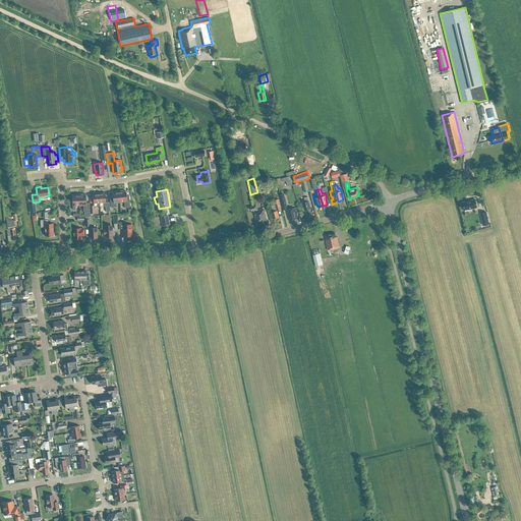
[(116,203),(120,203),(118,190),(114,191),(112,192),(113,197),(109,198),(110,208),(116,207),(116,204),(116,203)]
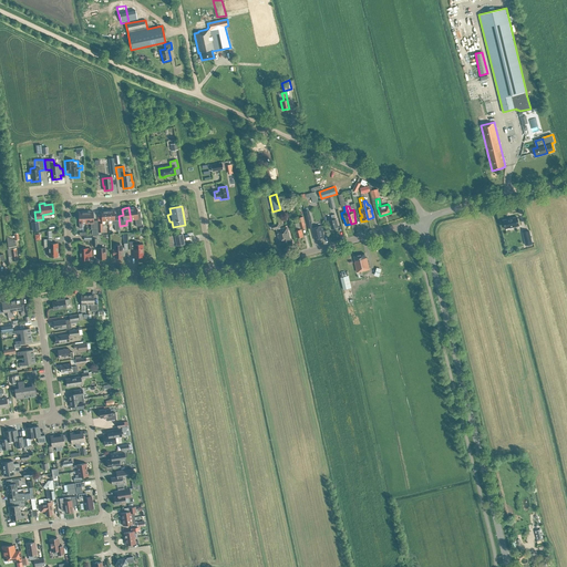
[(129,207),(131,220),(134,219),(135,220),(135,226),(142,226),(140,212),(136,212),(136,207),(133,207),(129,207)]
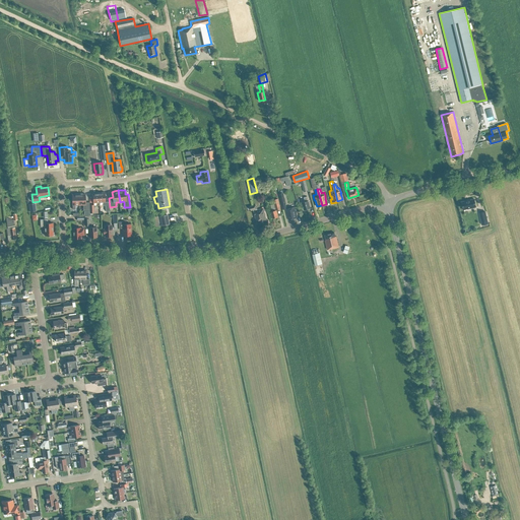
[(99,193),(100,202),(103,202),(103,205),(105,205),(106,211),(110,210),(109,202),(105,202),(105,192),(99,193)]
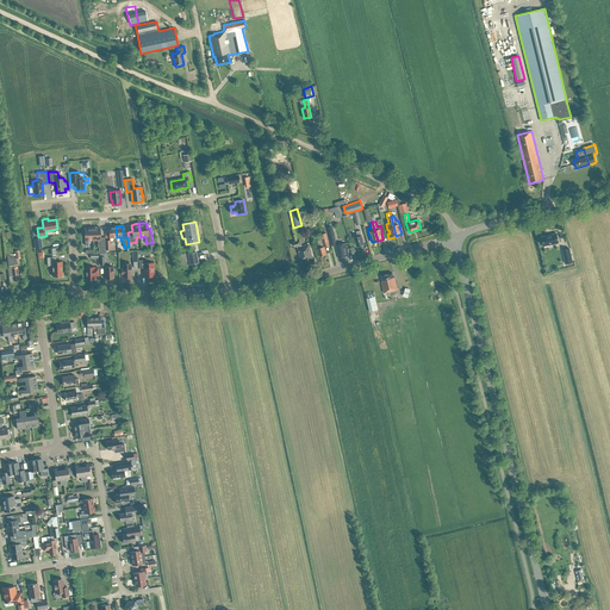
[(92,226),(93,241),(97,241),(98,241),(98,247),(105,247),(105,237),(100,237),(100,228),(97,228),(97,226),(92,226)]
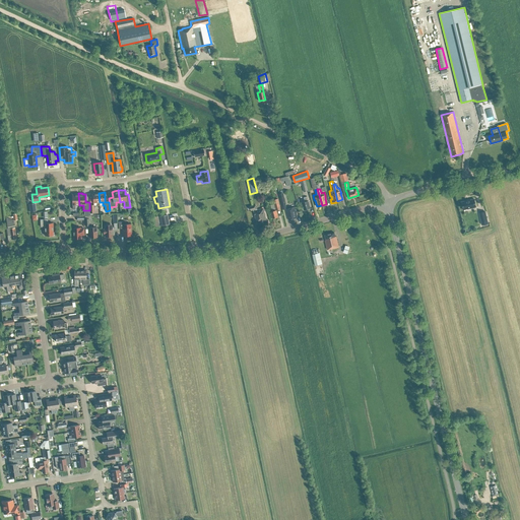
[(310,208),(308,200),(307,196),(304,197),(305,201),(302,202),(303,205),(304,210),(310,208)]
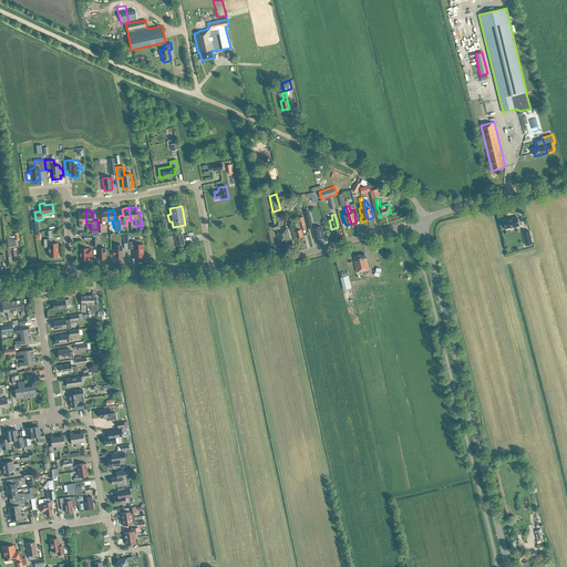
[(303,236),(301,229),(306,228),(303,216),(298,217),(300,223),(296,224),(297,230),(295,230),(296,234),(297,234),(297,238),(303,236)]
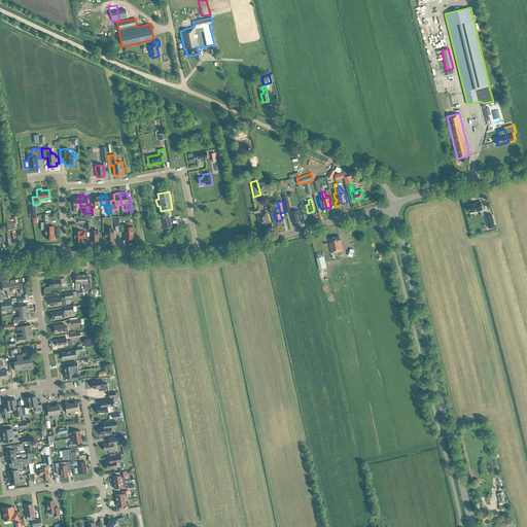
[(469,213),(483,210),(481,201),(467,204),(469,213)]
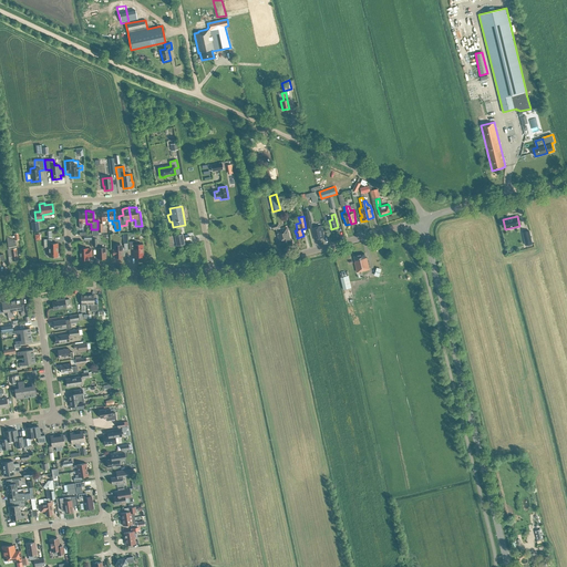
[(315,239),(325,237),(321,226),(311,228),(315,239)]
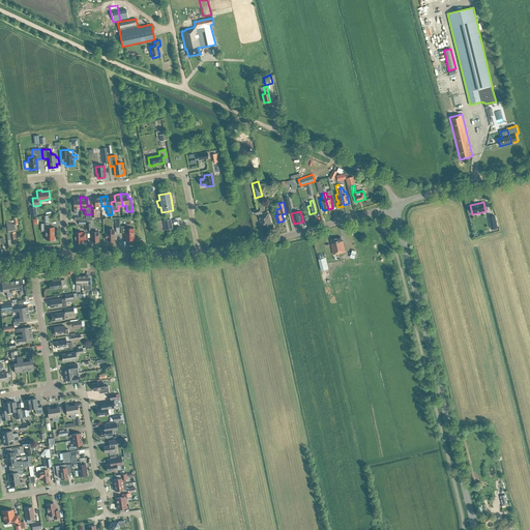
[(271,224),(268,212),(264,213),(259,215),(261,225),(264,224),(264,226),(271,224)]
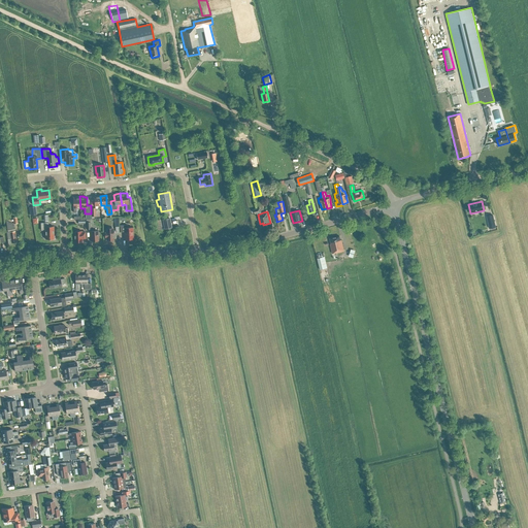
[(495,229),(495,227),(496,227),(493,215),(486,216),(489,228),(490,228),(490,230),(495,229)]
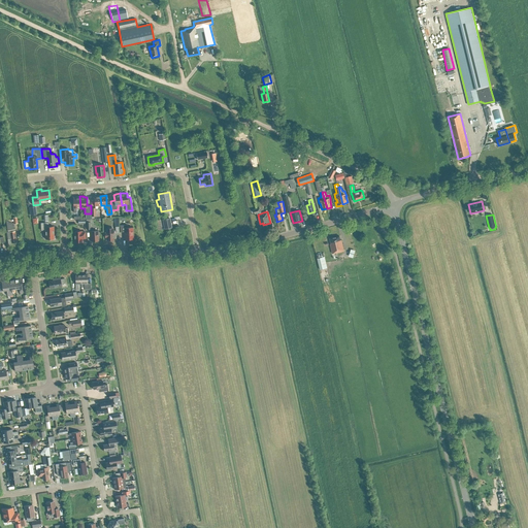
[(10,243),(11,243),(17,242),(14,232),(13,224),(6,220),(8,232),(7,232),(8,239),(7,239),(8,243),(9,244),(10,243)]
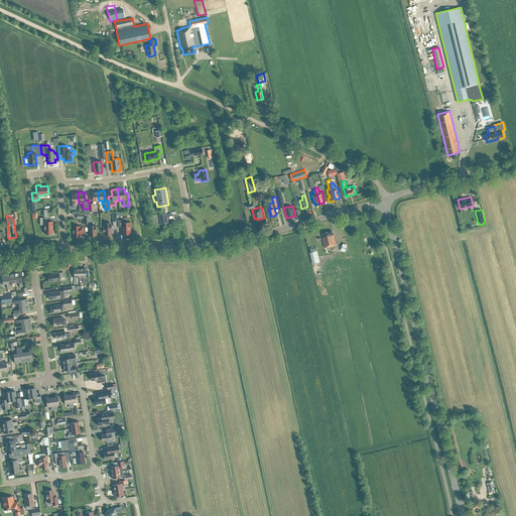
[(53,230),(52,230),(52,221),(47,221),(47,218),(39,218),(40,225),(44,225),(44,234),(49,233),(49,235),(53,234),(53,230)]
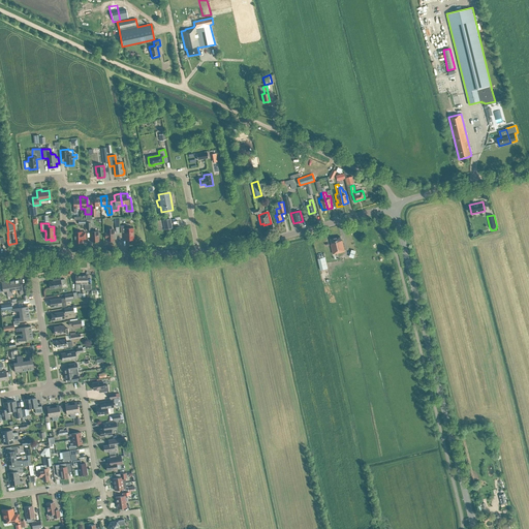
[(127,227),(127,225),(120,225),(121,232),(125,232),(125,240),(133,240),(132,227),(127,227)]
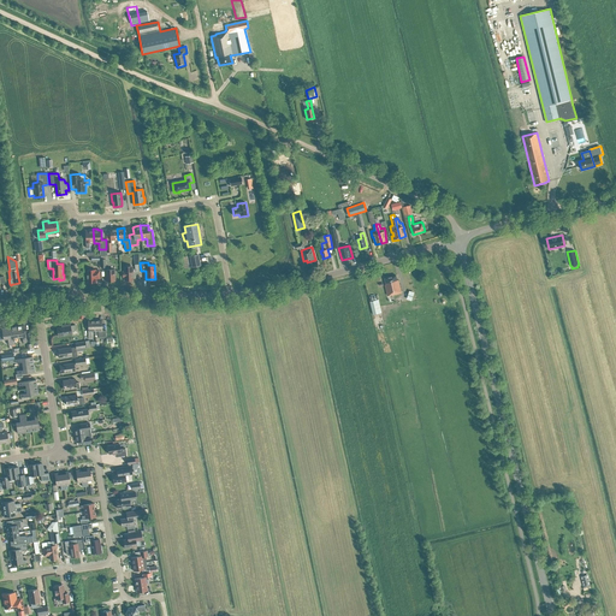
[(138,272),(138,264),(137,264),(135,264),(135,268),(132,268),(132,267),(124,267),(124,272),(123,272),(123,277),(124,277),(124,280),(132,280),(132,273),(138,272)]
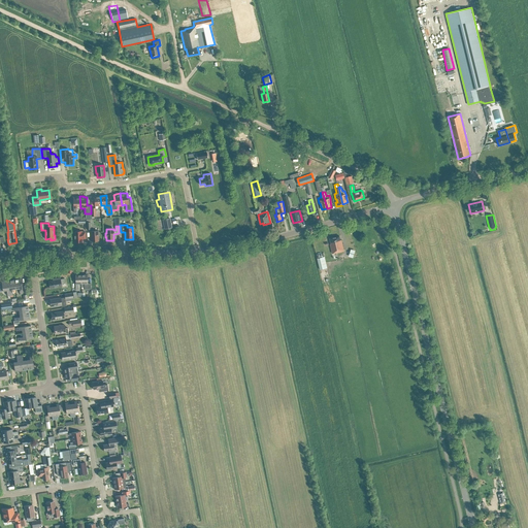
[(81,232),(81,231),(74,231),(74,237),(73,237),(73,241),(81,241),(81,238),(86,238),(85,232),(81,232)]
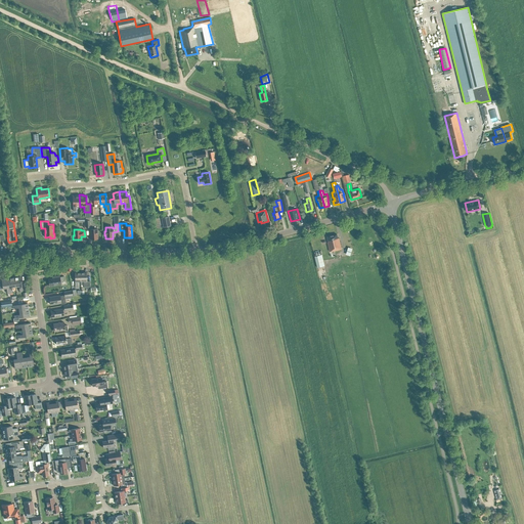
[(328,243),(330,252),(342,249),(339,237),(338,238),(337,233),(326,236),(329,242),(328,243)]
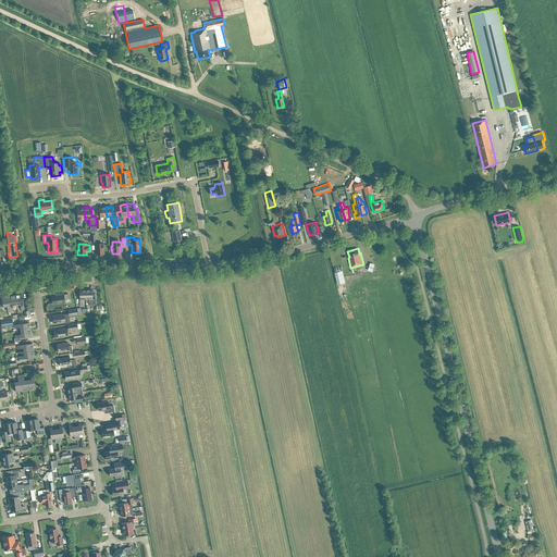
[(344,282),(342,271),(335,272),(337,284),(344,282)]
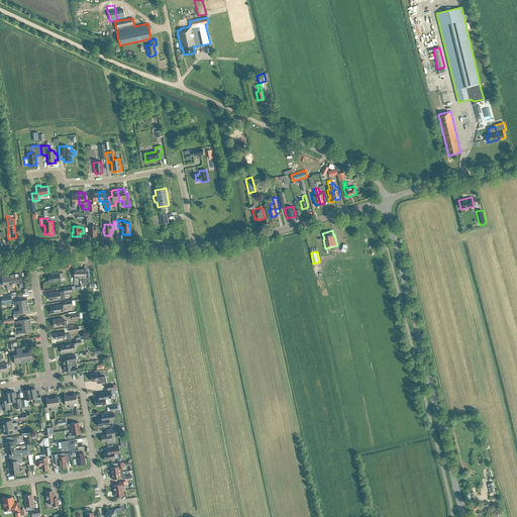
[(79,269),(79,278),(82,278),(82,283),(88,283),(88,277),(85,277),(85,269),(79,269)]
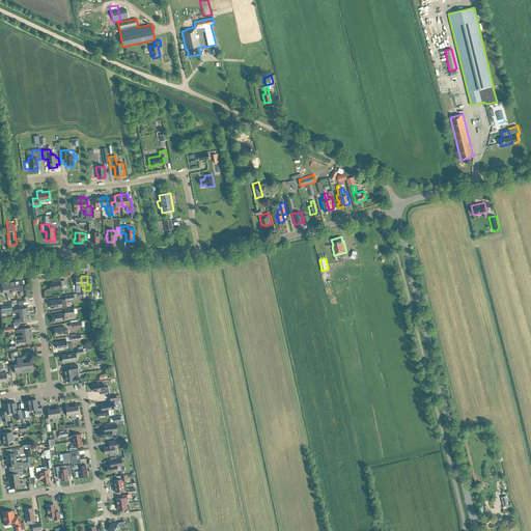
[(60,281),(60,279),(55,280),(55,281),(49,282),(50,289),(61,288),(61,285),(65,284),(64,280),(60,281)]
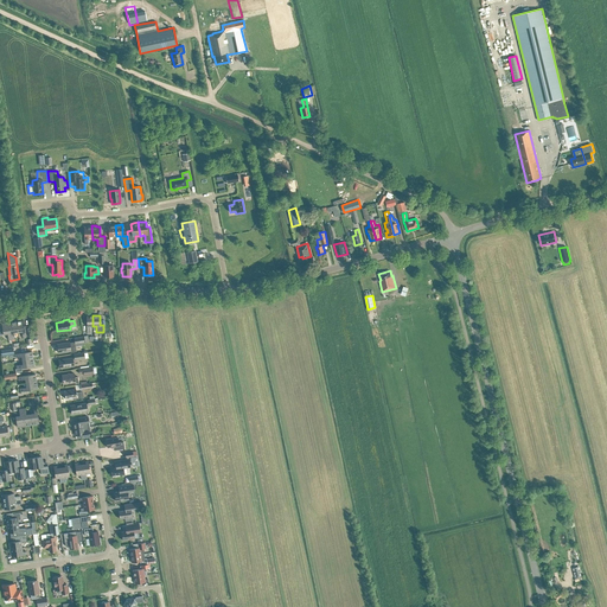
[(16,321),(18,332),(21,331),(23,338),(26,337),(24,320),(16,321)]
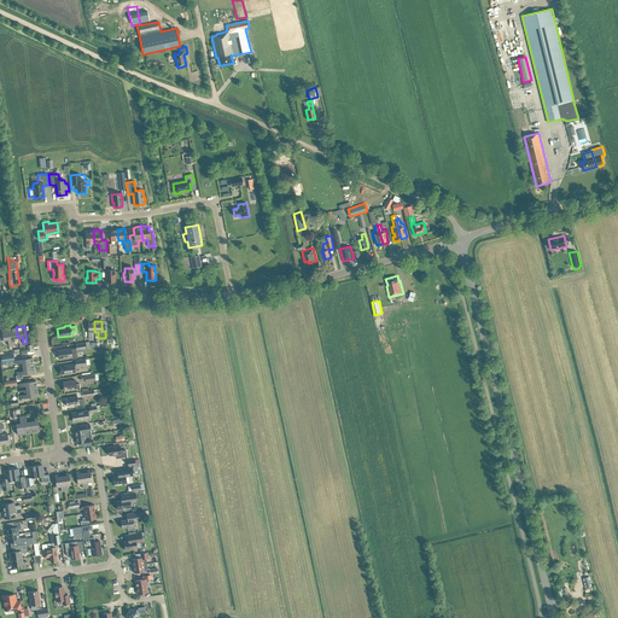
[(9,347),(11,345),(9,328),(1,330),(0,330),(0,340),(7,339),(9,347)]
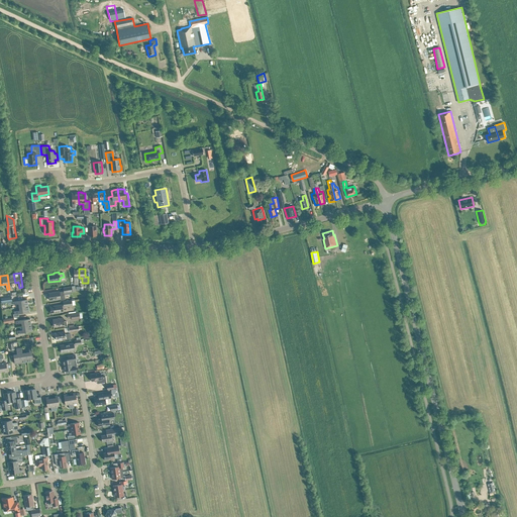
[(63,294),(63,291),(59,292),(59,291),(48,293),(49,300),(60,299),(60,300),(65,299),(64,294),(63,294)]
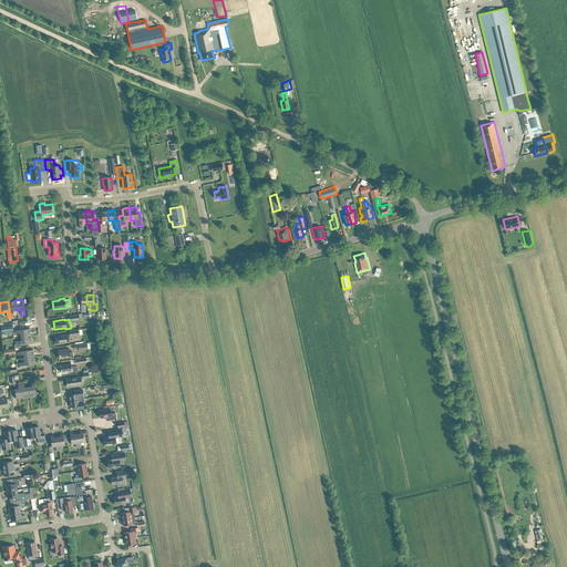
[(55,344),(70,342),(68,333),(54,336),(55,344)]
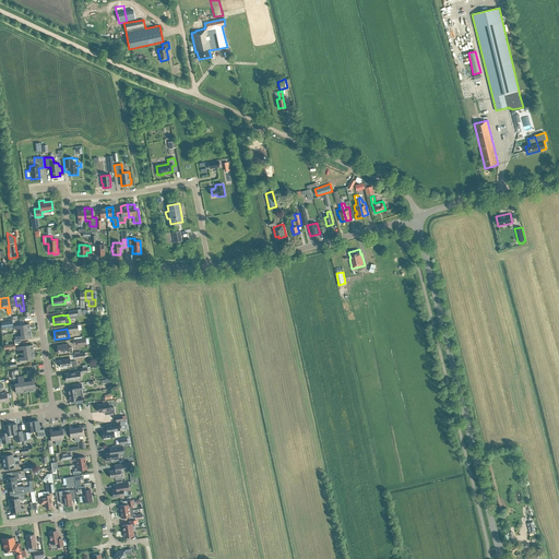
[(30,330),(21,332),(21,335),(15,336),(15,340),(31,337),(30,330)]
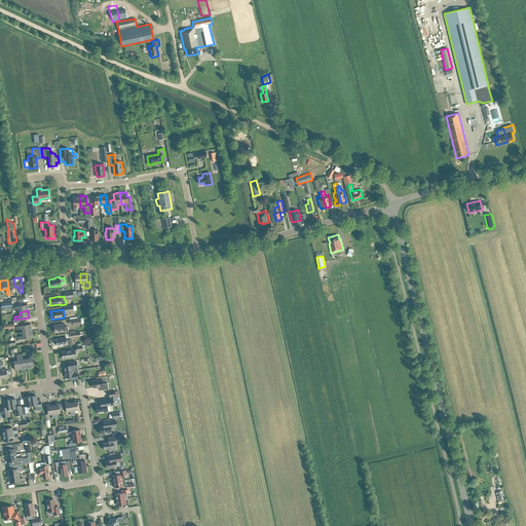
[(65,327),(64,324),(53,325),(54,333),(65,331),(65,332),(68,332),(68,327),(65,327)]
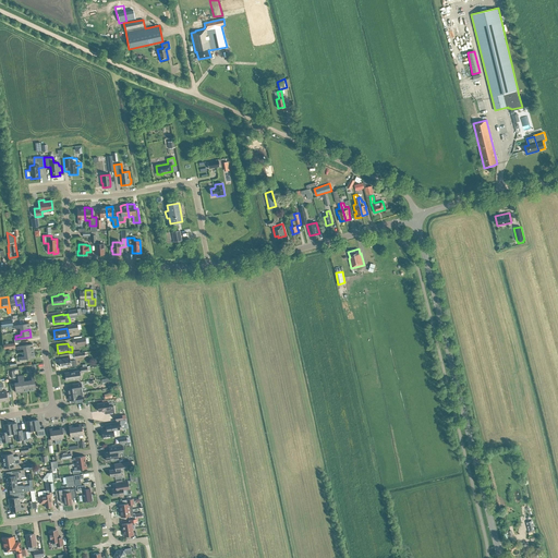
[(33,351),(24,352),(24,356),(19,356),(19,360),(34,358),(33,351)]
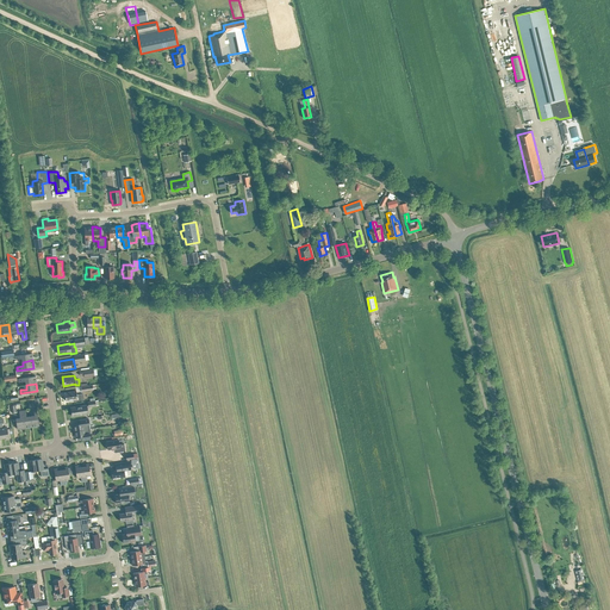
[(76,394),(76,391),(64,392),(66,400),(73,400),(73,402),(83,399),(83,393),(76,394)]
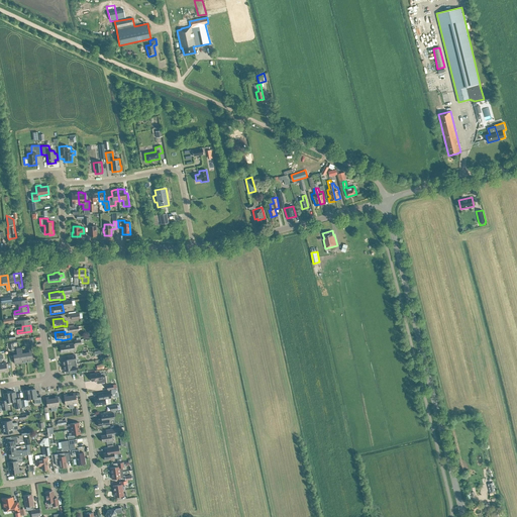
[(61,352),(74,350),(73,343),(60,345),(61,352)]
